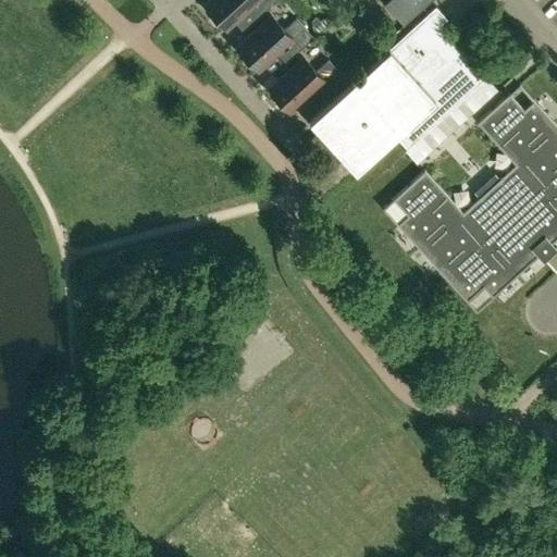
[(222,26),(225,28),(249,7),(258,16),(275,0),(209,0),(203,5),(213,15),(212,16),(212,21),(214,24),(218,26),(221,27),(222,26)]
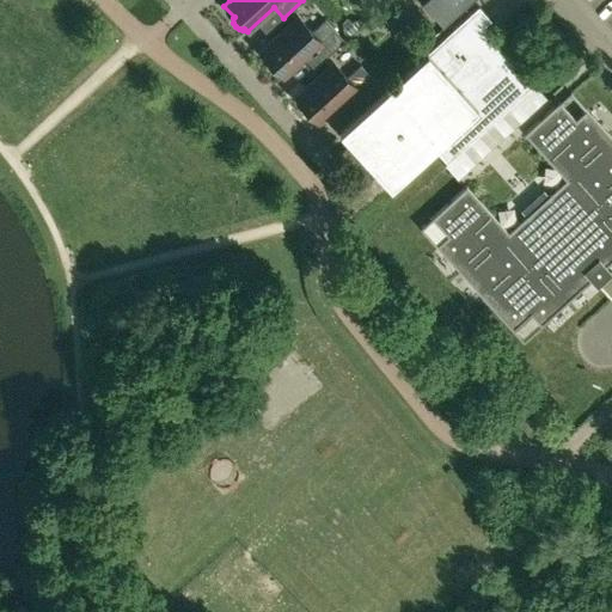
[(427,0),(421,5),(442,28),(472,1),(471,0),(427,0)]
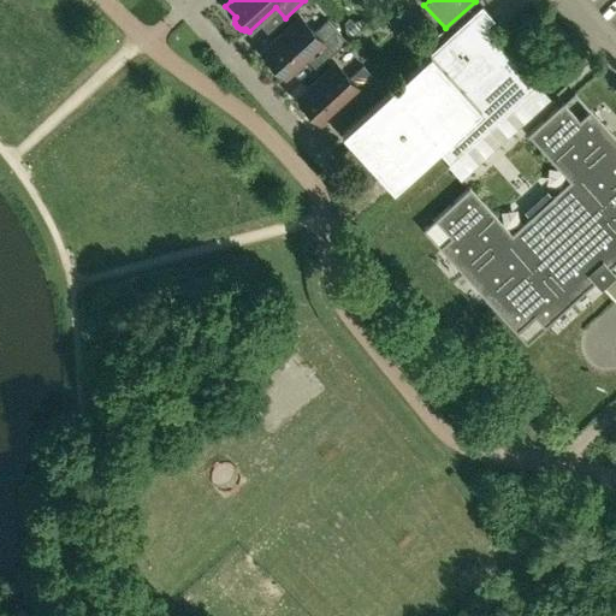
[(503,114),(513,106),(545,77),(544,76),(537,83),(529,75),(486,27),(493,19),(480,6),(342,132),(391,188),(434,148),(449,164),(472,143),(503,114)]
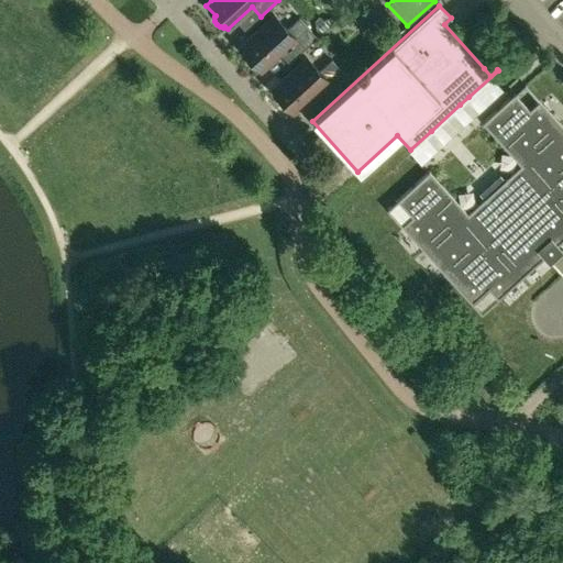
[(274,15),(239,47),(247,57),(246,59),(247,63),(249,66),(252,68),(255,69),(257,68),(260,70),(284,48),(294,58),(316,37),(299,19),(286,30),(274,15)]
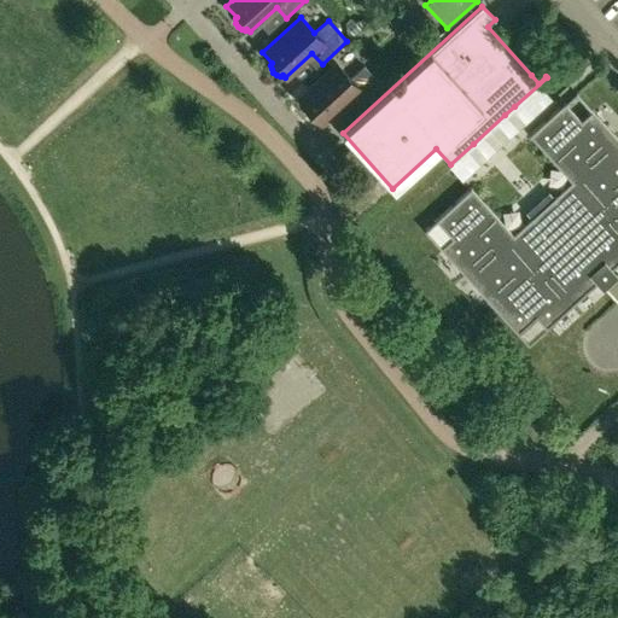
[(350,18),(345,23),(347,31),(350,36),(359,28),(350,18)]
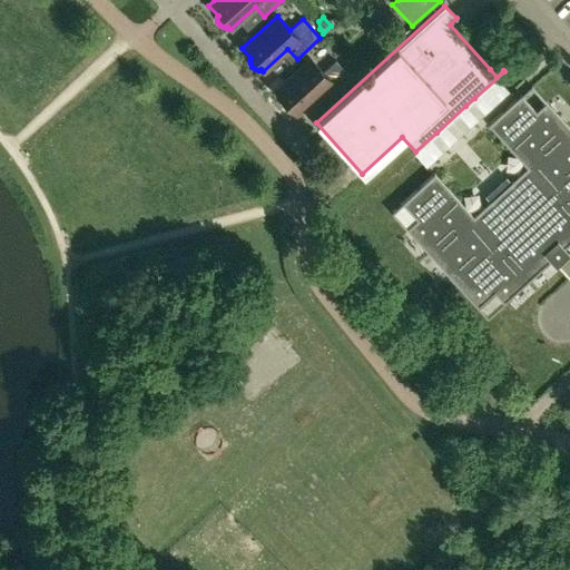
[(310,58),(274,90),(284,101),(282,102),(283,106),(285,109),(287,111),(292,112),(293,111),(295,114),(321,91),(330,101),(353,80),(343,70),(335,60),(323,72),(310,58)]
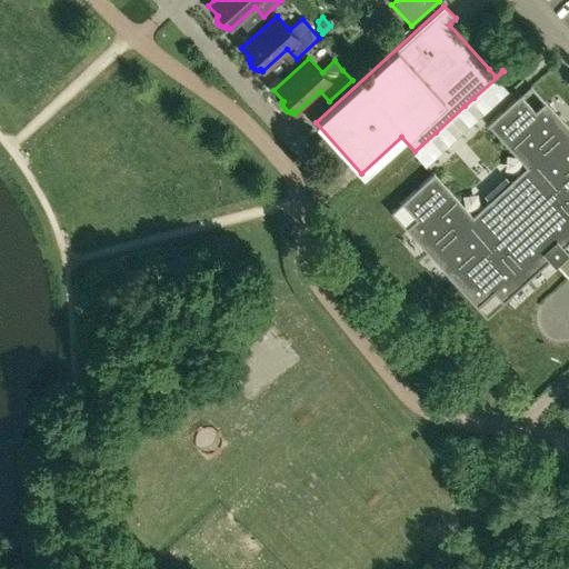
[(488,86),(413,155),(426,168),(508,92),(497,79),(488,86)]
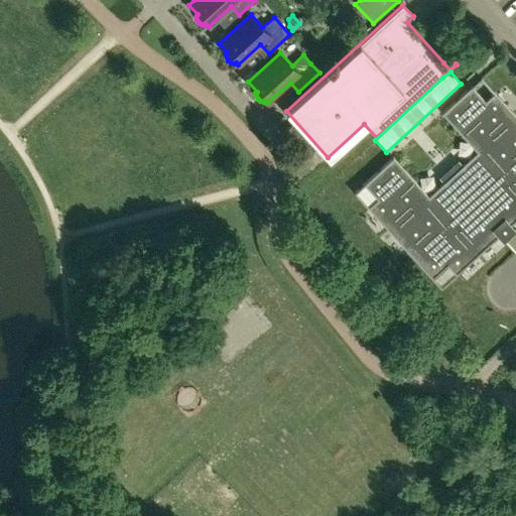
[(393,157),(364,183),(377,199),(368,208),(432,278),(447,265),(456,274),(497,238),(515,220),(515,116),(494,93),(485,101),(472,86),(441,113),(477,152),(428,196),(393,157)]
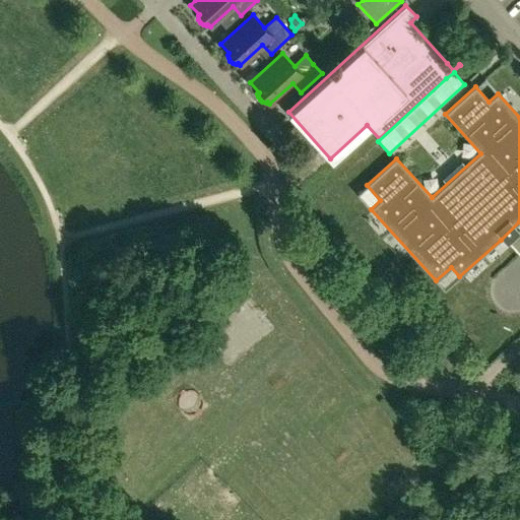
All buildings are outlined.
